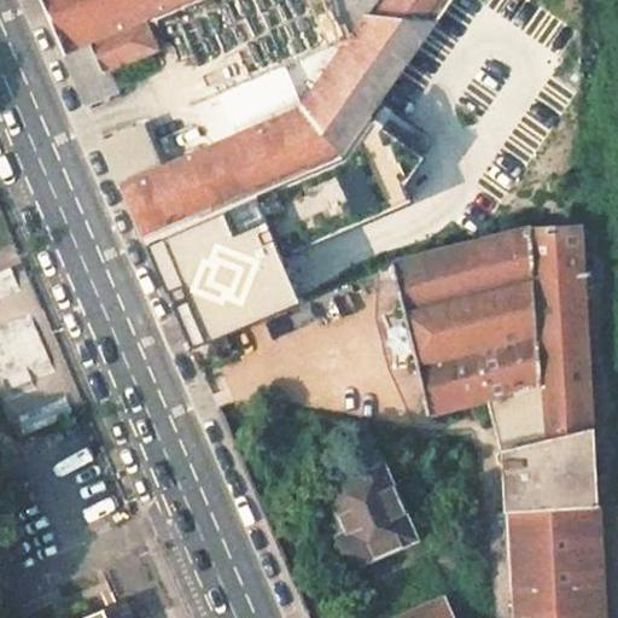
[(211,0),(41,0),(68,60),(147,28),(211,0)]
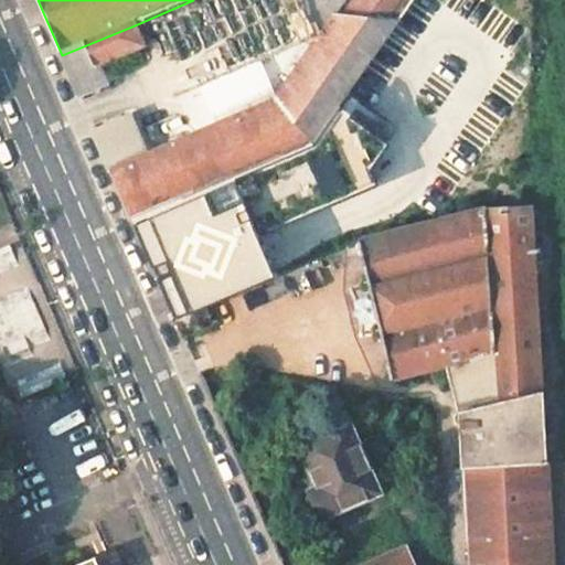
[(412,0),(351,0),(320,48),(279,106),(170,152),(189,195),(306,146),(311,144),(342,100),(412,0)]
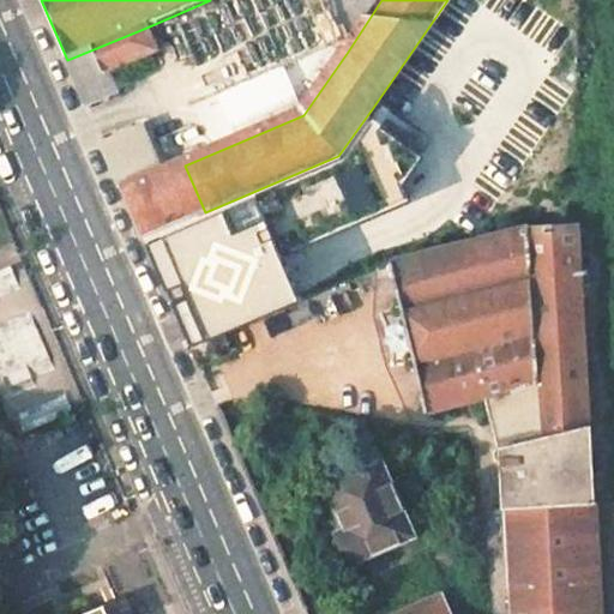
[(336,0),(336,18),(348,52),(381,0),(336,0)]
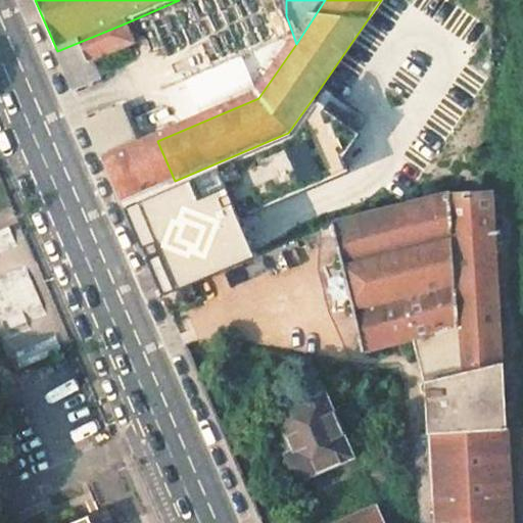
[(135,47),(125,24),(57,51),(66,73),(75,91),(100,80),(93,64),(135,47)]
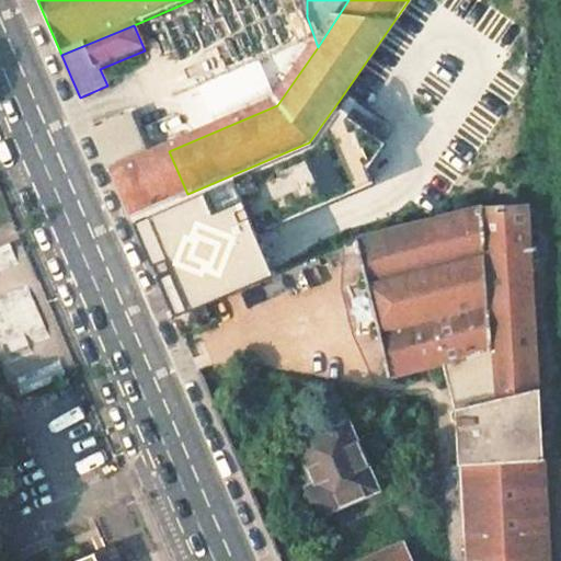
[(176,197),(132,217),(165,295),(174,315),(203,302),(278,270),(270,249),(261,227),(377,176),(373,160),(389,136),(340,100),(309,142),(304,145),(187,194),(176,197)]
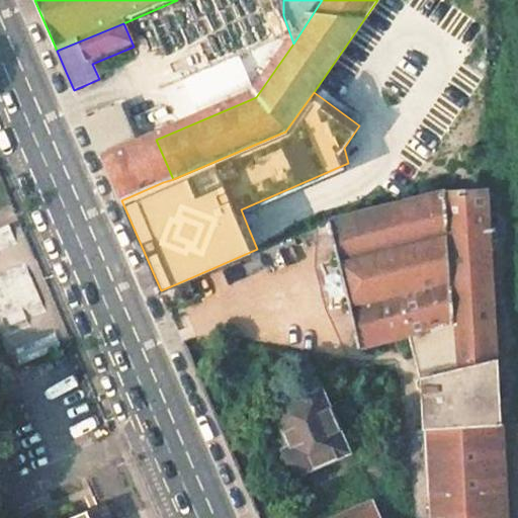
[(173,179),(156,140),(136,149),(120,111),(89,125),(102,156),(121,200),(163,182),(173,179)]
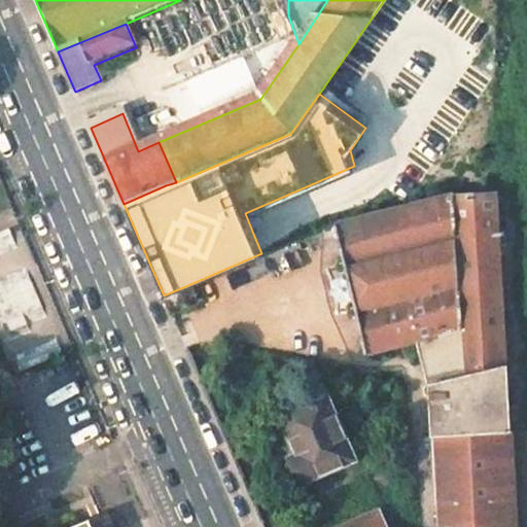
[(363,348),(383,345),(416,339),(422,364),(425,377),(427,387),(430,433),(511,430),(506,364),(506,358),(504,345),(497,192),(450,194),(334,223),(363,348)]
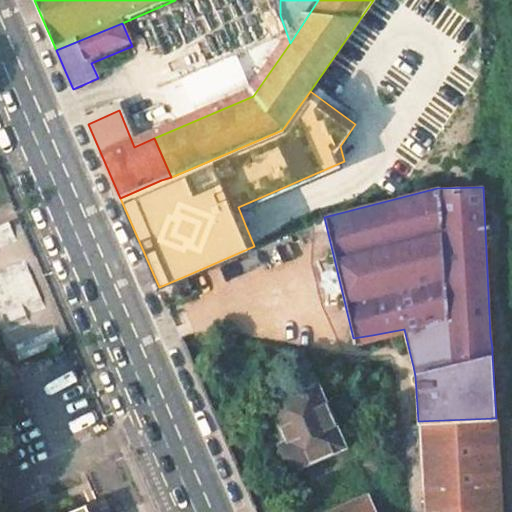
[(0,309),(4,321),(43,309),(28,260),(0,269),(0,309)]
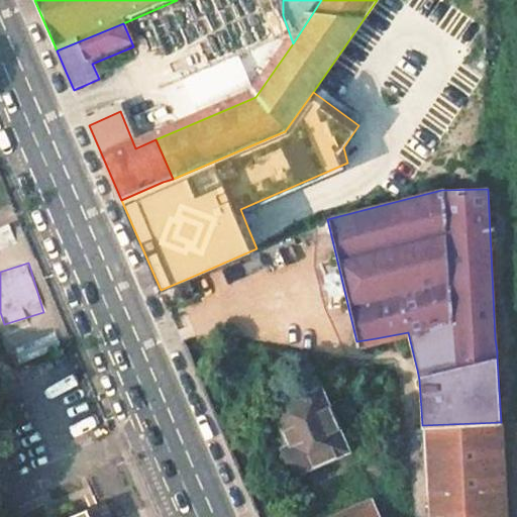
[(167,307),(194,296),(187,279),(161,290),(167,307)]
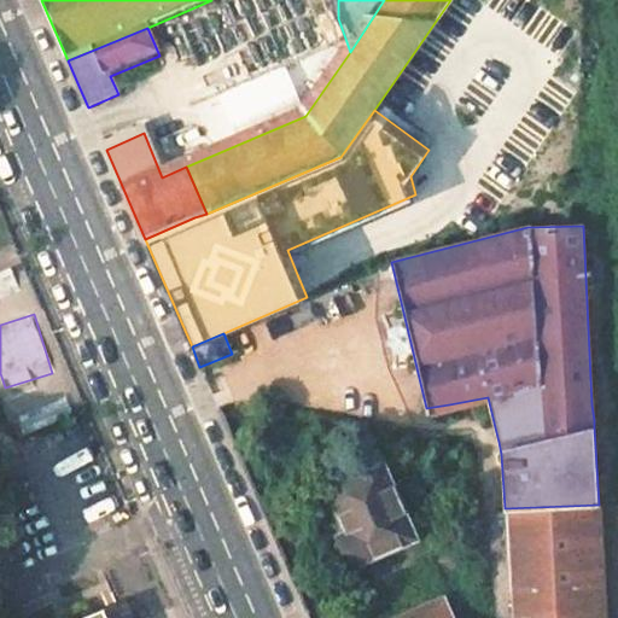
[(414,537),(380,460),(327,483),(348,531),(339,535),(337,537),(333,541),(332,546),(332,551),(334,558),(336,559),(343,564),(345,565),(351,565),(414,537)]
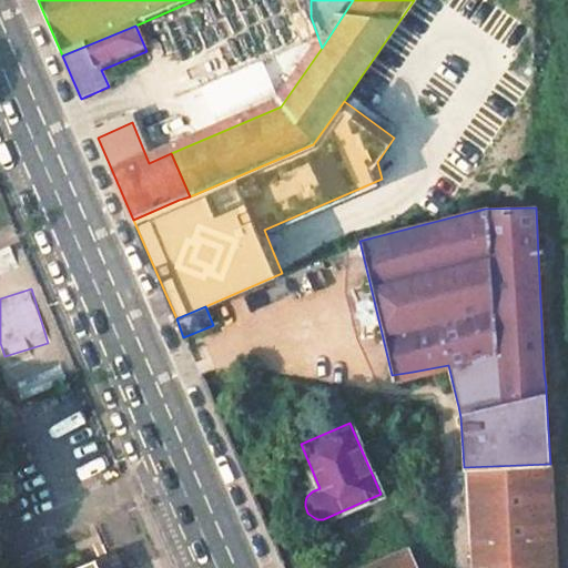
[(555,563),(550,464),(464,467),(469,567),(483,567),(485,567),(555,563)]
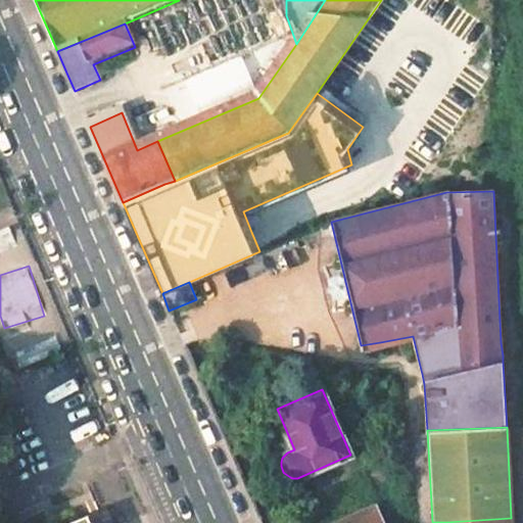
[(522,464),(522,428),(512,429),(515,465),(522,464)]
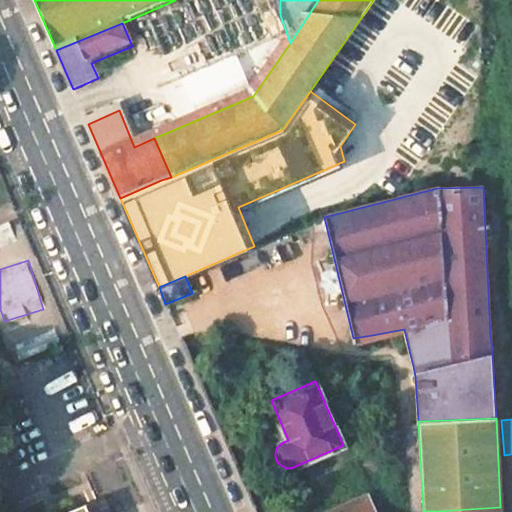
[(374,511),(368,496),(330,511),(374,511)]
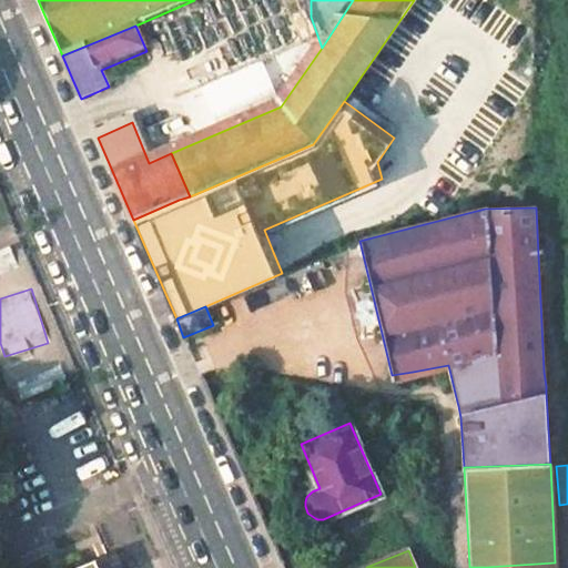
[(99,567),(95,558),(70,567),(99,567)]
